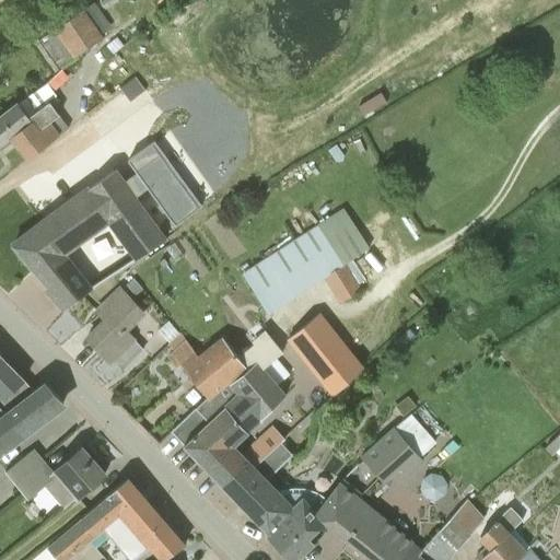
[(77,58),(105,38),(85,11),(57,30),(77,58)]
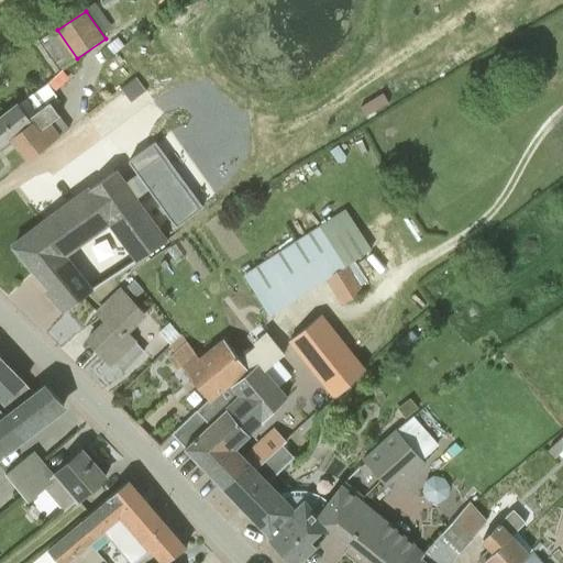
[(59,70),(77,58),(57,30),(39,41),(59,70)]
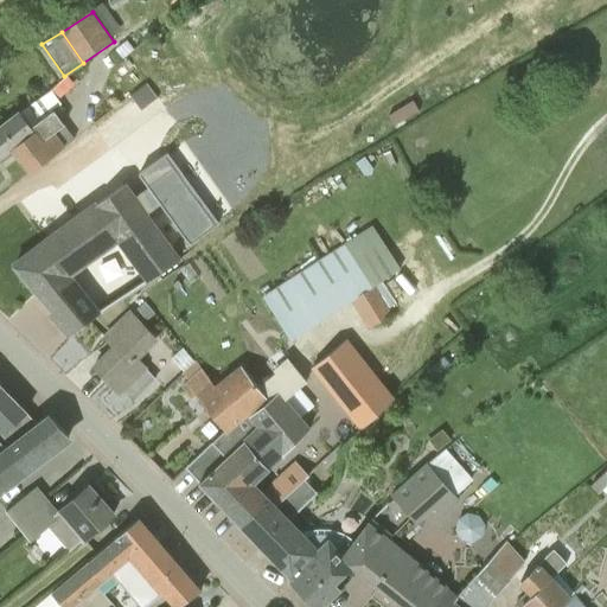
[(0,157),(11,148),(56,114),(56,113),(62,108),(59,104),(61,103),(50,89),(0,127),(0,157)]
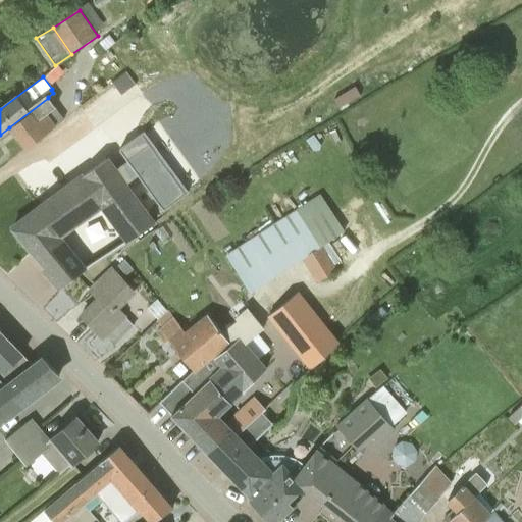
[(9,127),(25,149),(64,120),(48,98),(9,127)]
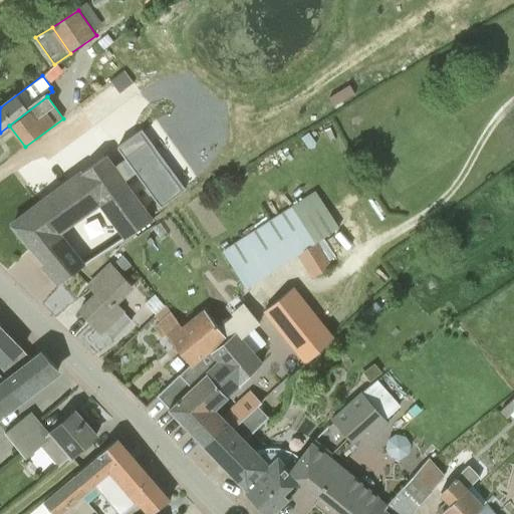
[(69,184),(12,225),(33,249),(88,210),(87,208),(99,199),(127,239),(151,222),(122,183),(136,174),(161,208),(182,193),(147,145),(112,169),(105,158),(81,175),(95,194),(83,203),(69,184)]
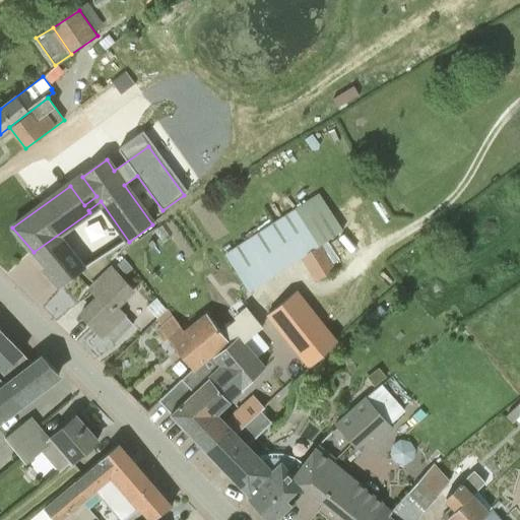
[(319,194),(291,212),(316,249),(320,246),(343,231),(319,194)]
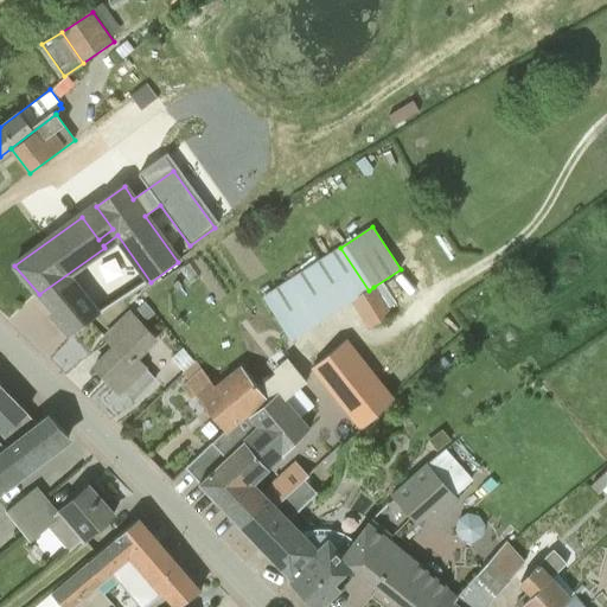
[(374,287),(369,291),(351,301),(369,330),(393,314),(374,287)]
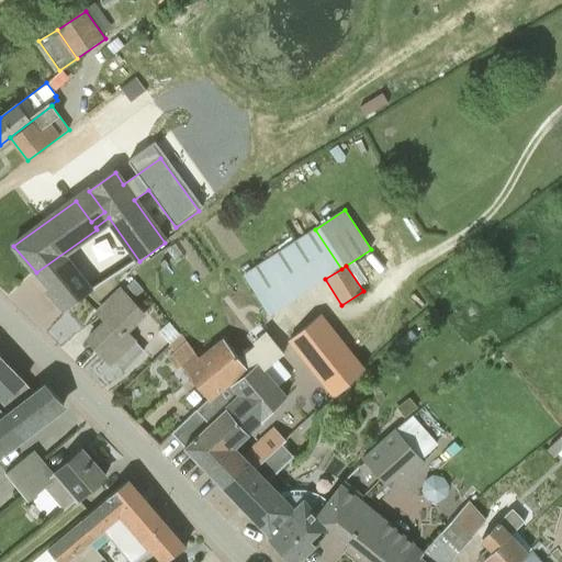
[(70,270),(46,288),(65,310),(90,292),(74,270),(72,270),(72,269),(71,269),(71,270),(70,270)]
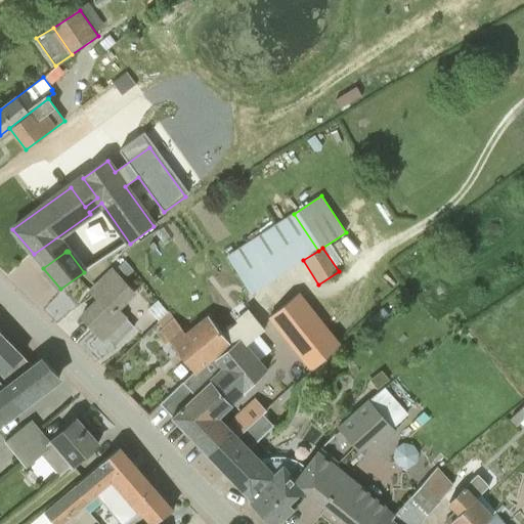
[(115,346),(129,332),(133,328),(126,318),(127,317),(117,307),(134,291),(113,268),(90,291),(98,299),(81,315),(103,339),(105,337),(115,346)]
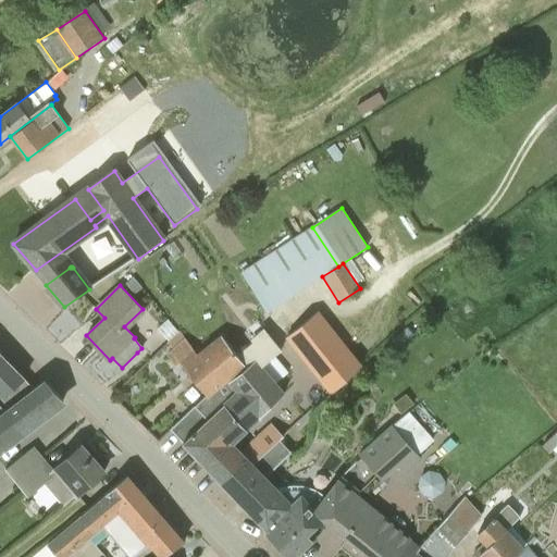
[(359,366),(314,311),(285,336),(331,392),(359,366)]
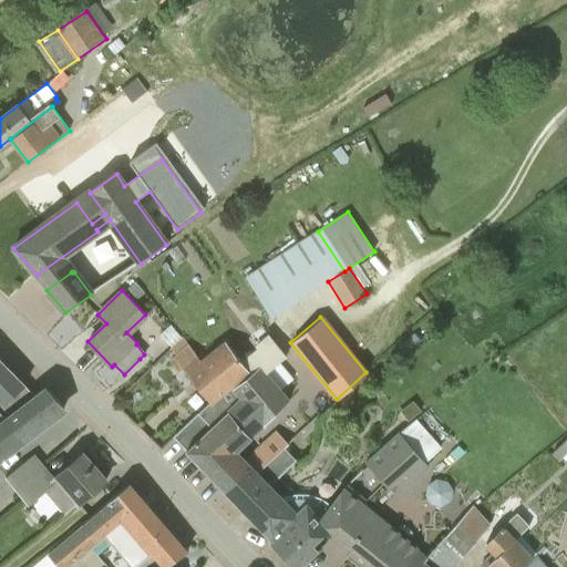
[(182,338),(171,326),(162,333),(173,346),(182,338)]
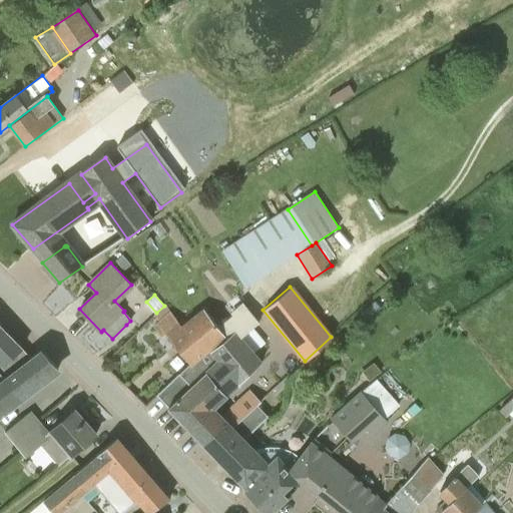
[(214,427),(223,419),(224,418),(215,408),(240,385),(239,384),(263,362),(254,353),(266,344),(253,330),(260,324),(236,295),(222,306),(230,315),(216,326),(215,326),(226,339),(201,364),(209,376),(170,410),(200,442),(214,427)]
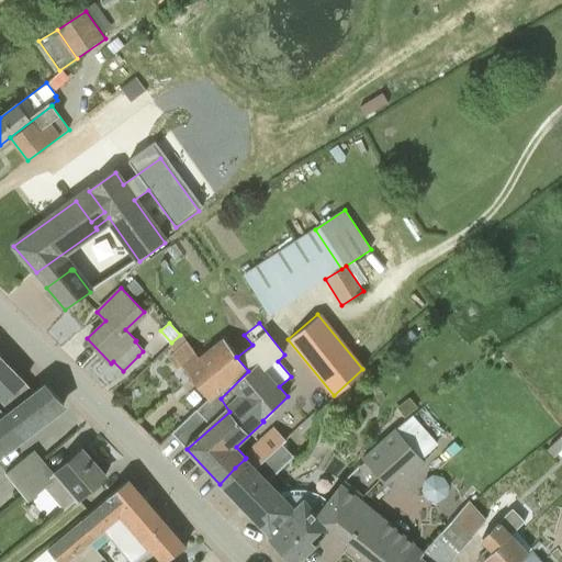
[(170,431),(187,449),(229,412),(221,398),(248,371),(236,357),(237,357),(224,340),(200,358),(186,340),(181,335),(169,347),(173,351),(168,357),(178,369),(181,364),(184,369),(208,395),(170,431)]
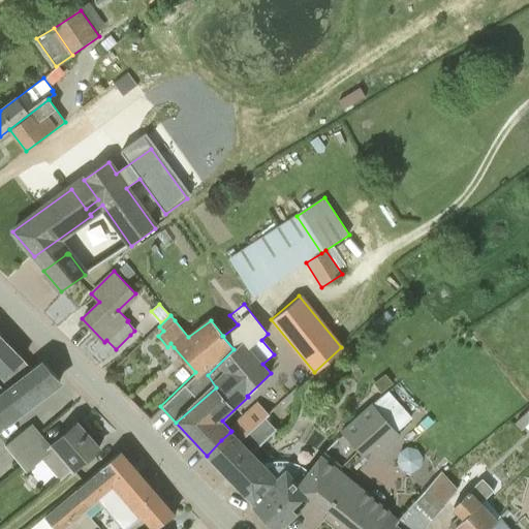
[(0,396),(33,370),(0,336),(0,396)]
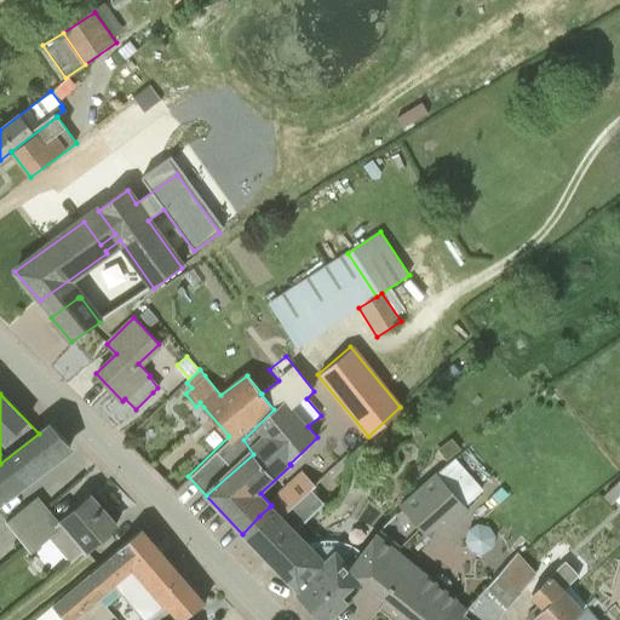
[(39,434),(0,464),(0,509),(28,488),(26,484),(23,482),(70,445),(51,424),(39,434)]
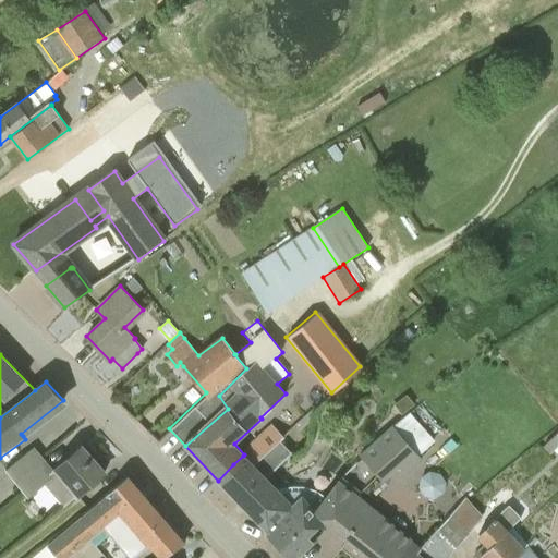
[(407,396),(393,405),(401,415),(414,405),(407,396)]
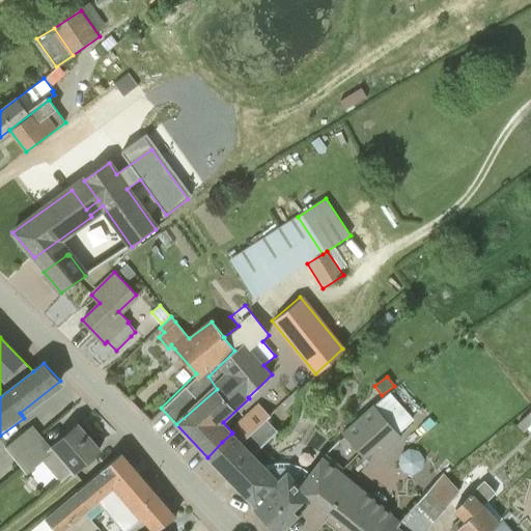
[(373,404),(352,423),(341,432),(344,436),(338,441),(346,450),(353,446),(363,457),(378,444),(386,452),(402,438),(373,404)]
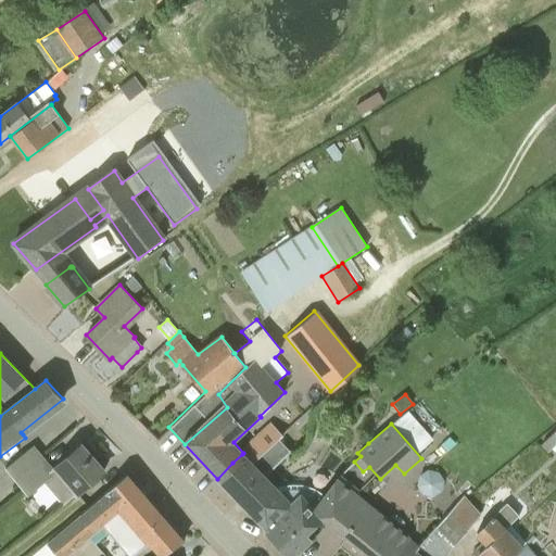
[(274,427),(244,455),(252,464),(279,440),(282,436),(274,427)]
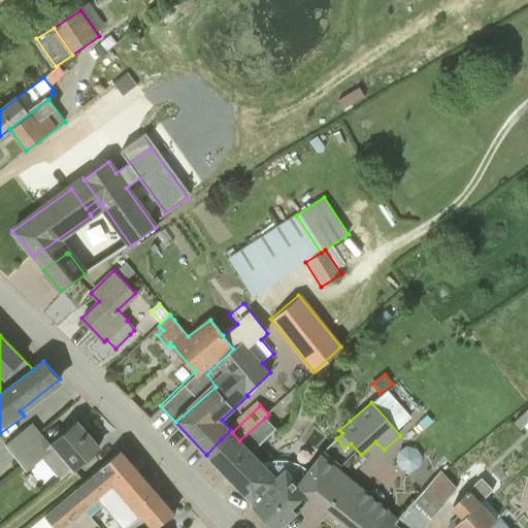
[(527,408),(513,423),(520,430),(527,422),(527,408)]
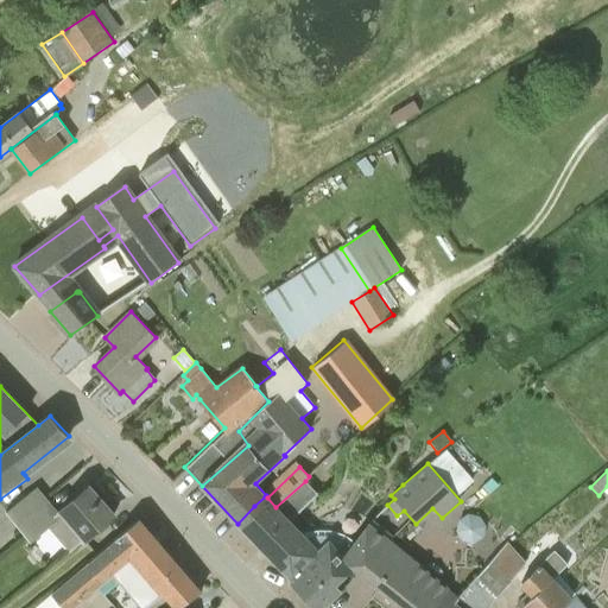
[(316,493),(305,481),(276,507),(267,498),(265,496),(254,506),(238,524),(291,580),(317,607),(322,607),(342,590),(336,584),(353,568),(353,567),(343,558),(353,548),(350,546),(354,542),(344,536),(331,530),(317,530),(302,533),(289,519),(316,493)]
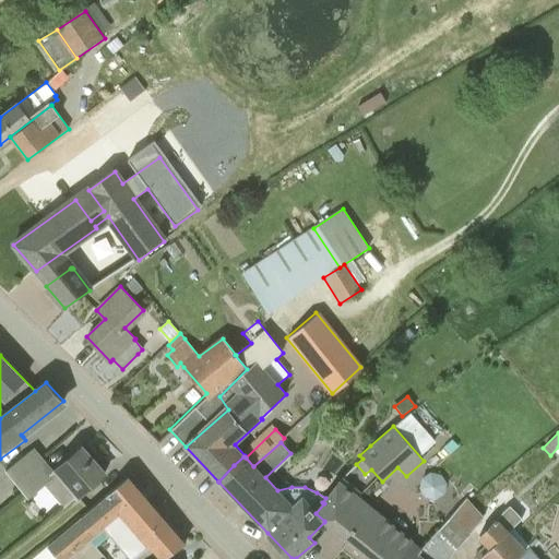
[(54,473),(45,463),(18,485),(30,499),(46,486),(66,509),(105,474),(82,448),(54,473)]
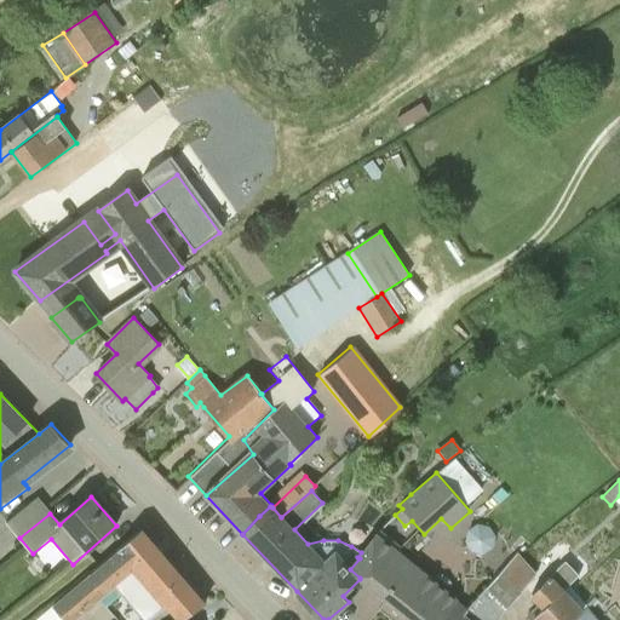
[(6,522),(19,538),(50,514),(36,498),(6,522)]
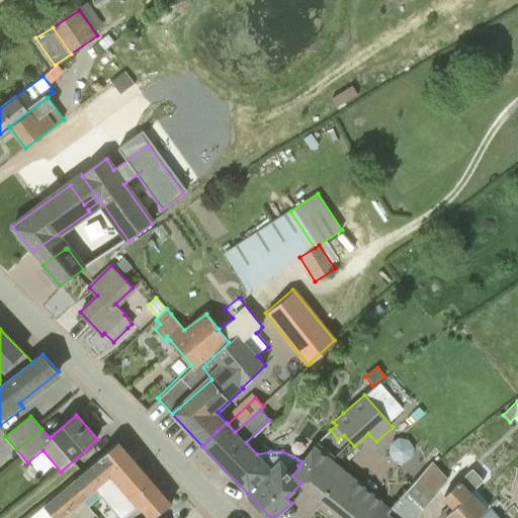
[(406,433),(390,445),(403,461),(418,449),(406,433)]
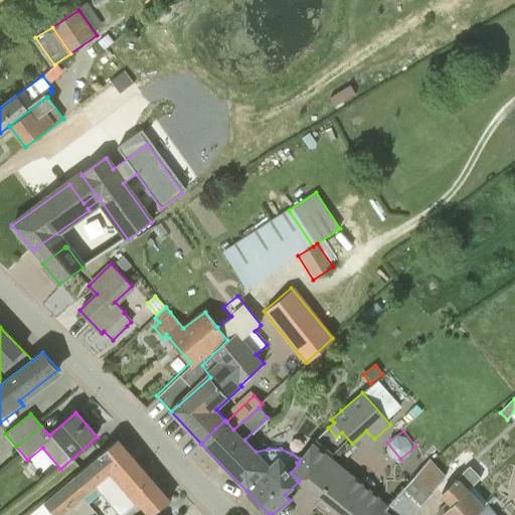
[(117,476),(135,461),(118,442),(119,442),(117,440),(45,505),(55,514),(59,514),(95,485),(103,494),(120,479),(117,476)]
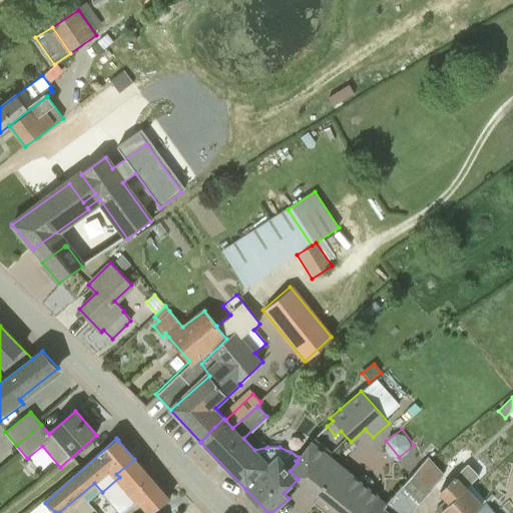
[(299,457),(296,461),(298,462),(290,471),(298,478),(298,479),(340,512),(364,512),(379,495),(330,455),(332,453),(315,438),(310,443),(299,457)]
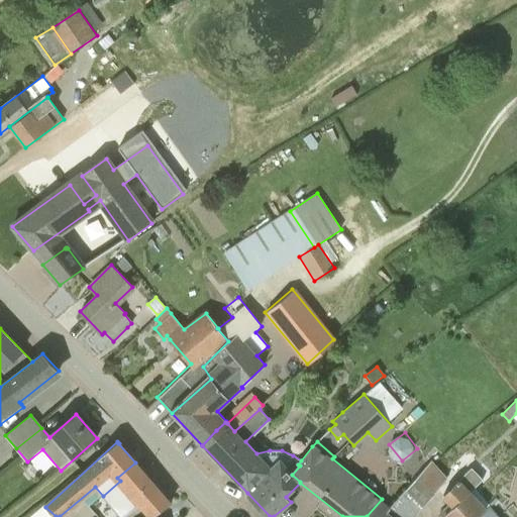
[(431,460),(412,483),(431,498),(447,479),(431,460)]
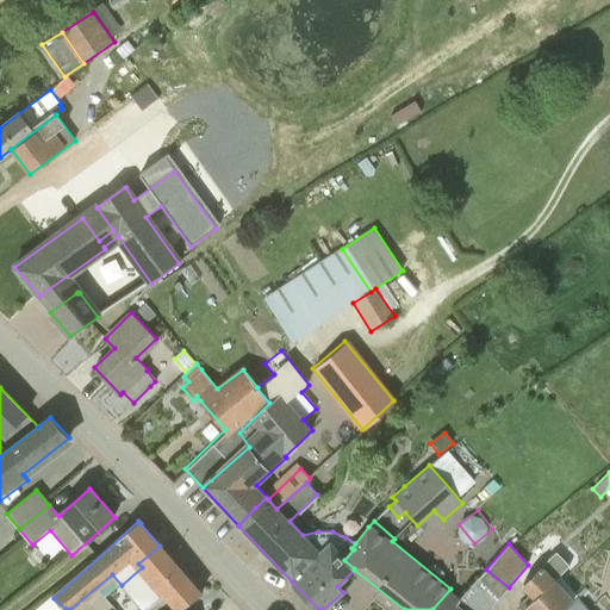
[(170,559),(160,546),(138,564),(142,567),(122,585),(142,609),(145,609),(163,595),(175,609),(179,609),(200,595),(172,561),(173,560),(172,559),(170,559)]
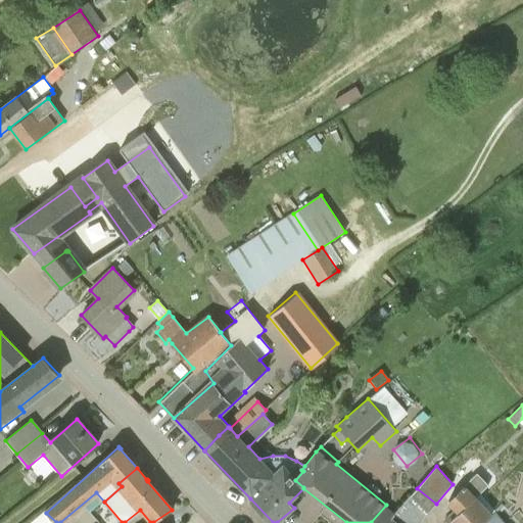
[(449,522),(450,522),(449,522),(482,522),(491,516),(475,498),(489,485),(478,473),(448,501),(457,510),(443,521),(444,522),(449,522)]
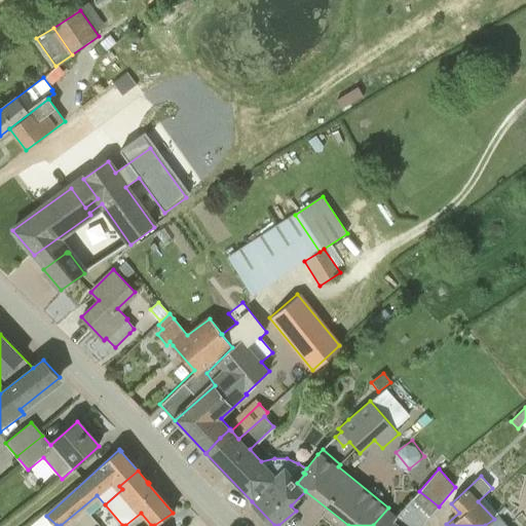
[(419,491),(397,517),(393,521),(400,525),(422,525),(439,506),(419,491)]
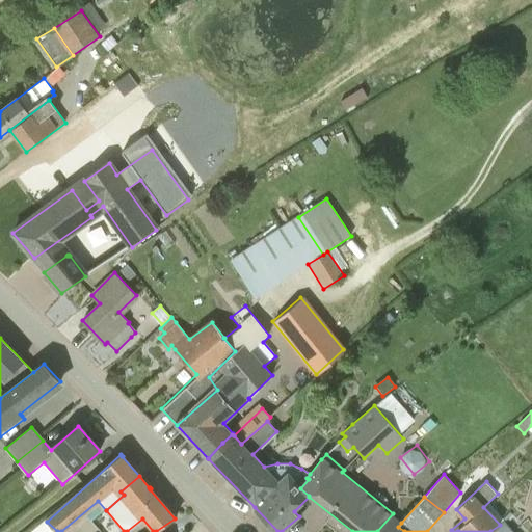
[(393,514),(393,513),(377,531),(404,531),(398,527),(401,523),(392,515),(393,514)]
